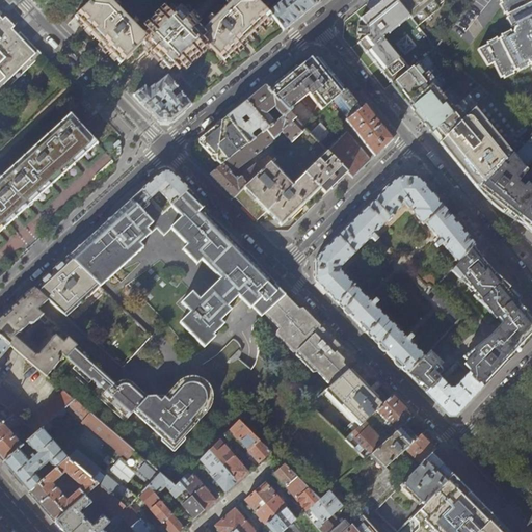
[(142,43),(170,71),(175,65),(180,71),(207,43),(224,60),(271,16),(256,0),(233,0),(203,29),(180,6),(176,10),(170,6),(143,33),(110,0),(91,0),(75,17),(97,40),(114,57),(121,64),(142,43)]
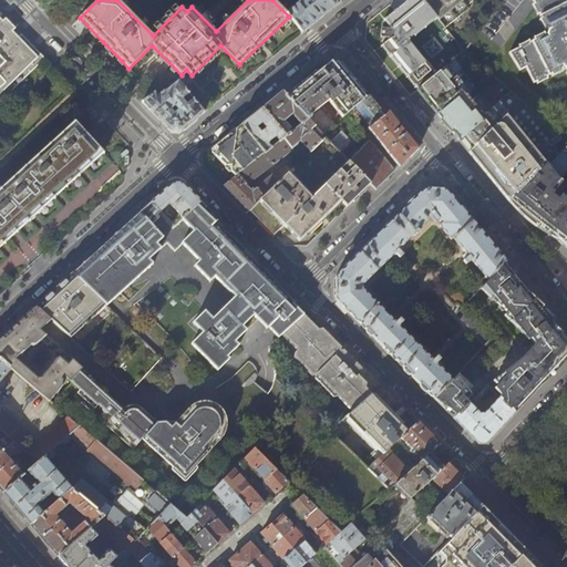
[(305,0),(289,16),(302,32),(318,20),(338,4),(333,0),(305,0)]
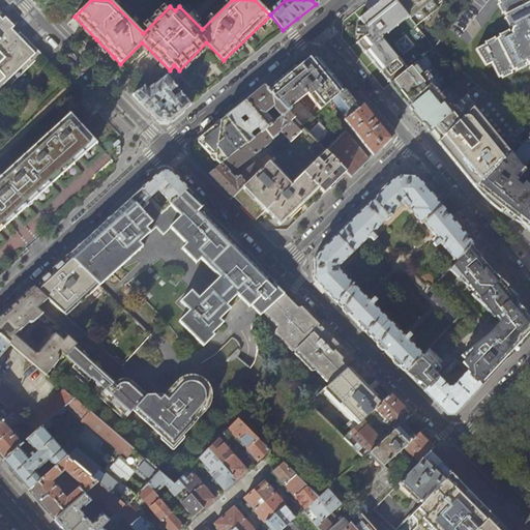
[(389,84),(408,68),(382,37),(409,16),(395,0),(381,0),(379,2),(369,9),(358,18),(364,27),(363,36),(364,36),(356,42),(362,51),(389,84)]
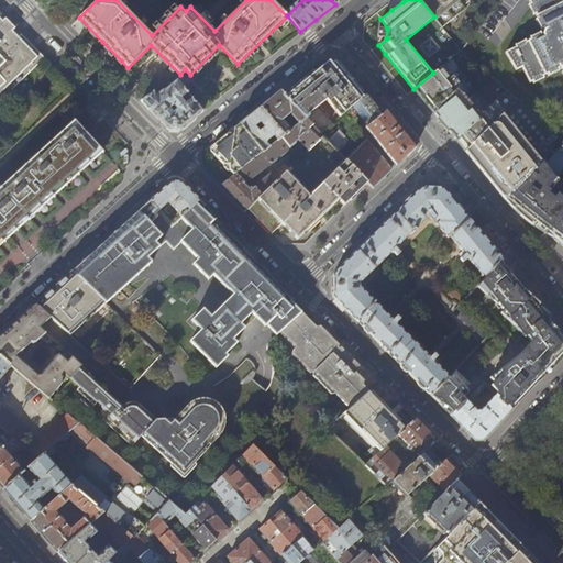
[(420,0),(434,17),(442,28),(466,8),(464,4),(470,0),(420,0)]
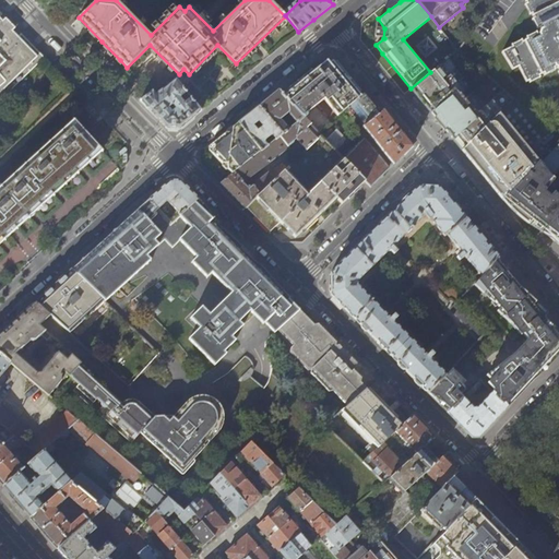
[(558,0),(525,0),(540,27),(539,34),(503,50),(514,69),(520,66),(527,81),(556,67),(558,67),(558,0)]
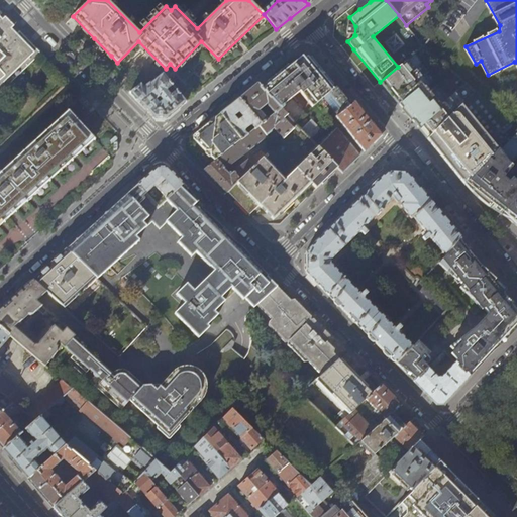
[(0,14),(2,13),(0,11),(0,92),(40,53),(19,30),(16,33),(11,28),(14,25),(9,20),(5,16),(2,19),(0,17),(0,14)]
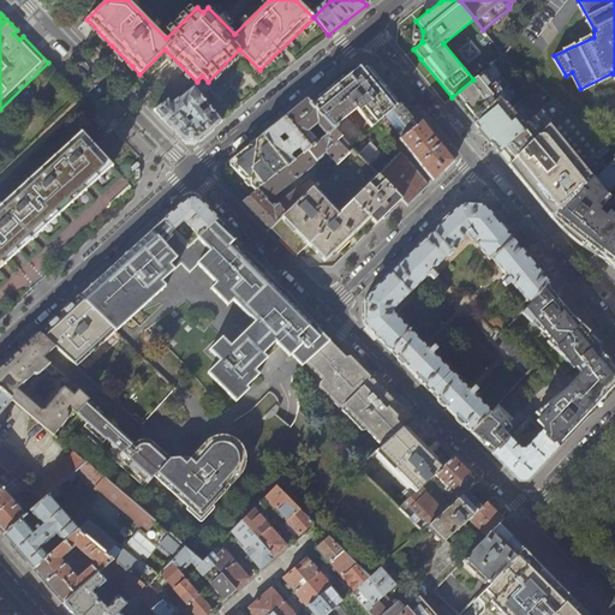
[(467,60),(479,54),(473,43),(461,51),(467,60)]
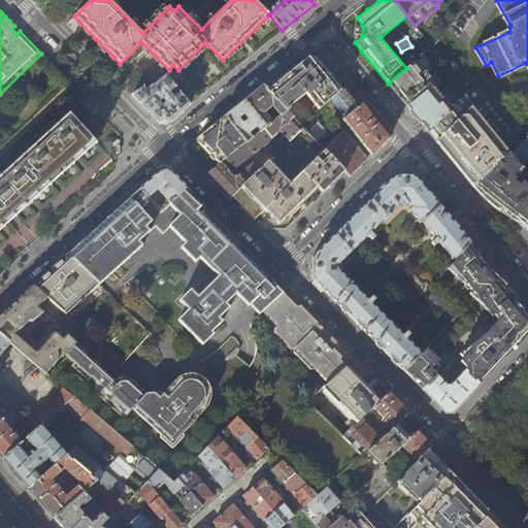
[(431,63),(424,54),(406,68),(388,84),(402,100),(426,129),(436,141),(486,93),(475,85),(449,107),(434,89),(436,86),(430,77),(434,73),(428,65),(431,63)]
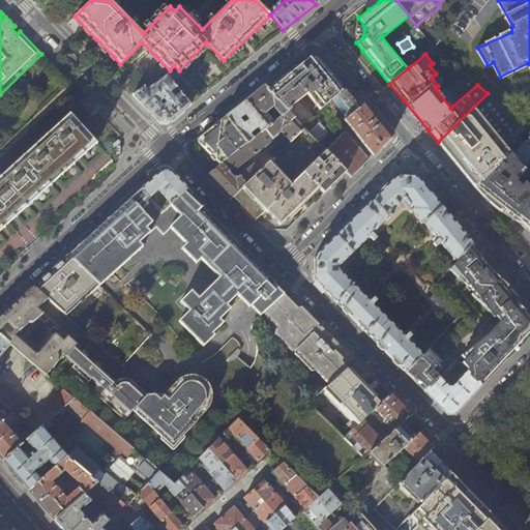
[(274,87),(269,91),(288,111),(294,117),(302,126),(312,118),(297,101),(304,96),(318,113),(330,100),(341,91),(325,70),(315,59),(313,61),(310,58),(295,70),(274,87)]
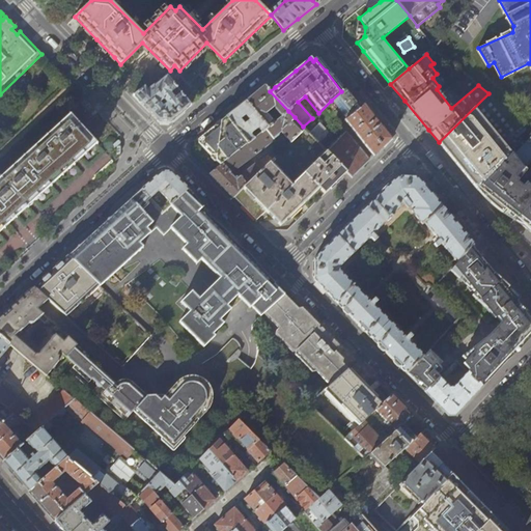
[(159,122),(169,122),(177,117),(191,106),(166,75),(154,85),(152,85),(147,90),(144,86),(135,95),(134,96),(140,103),(159,122)]
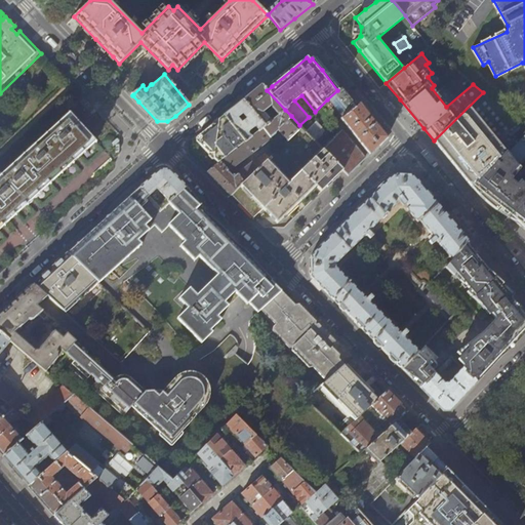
[(250,93),(243,101),(266,126),(271,121),(264,114),(263,113),(272,106),(272,107),(279,115),(285,110),(267,90),(261,85),(250,93)]
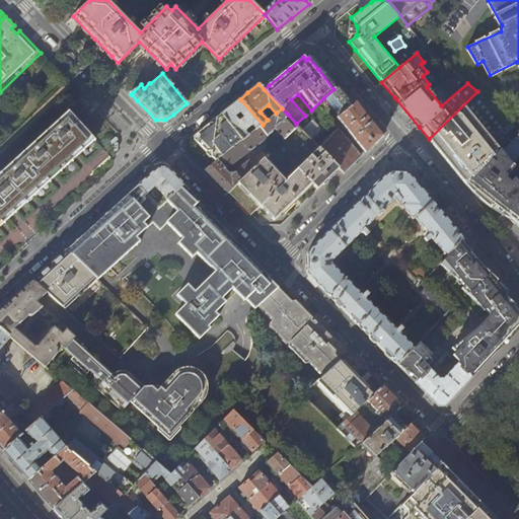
[(334,89),(323,98),(341,119),(353,106),(341,91),(337,86),(334,89)]
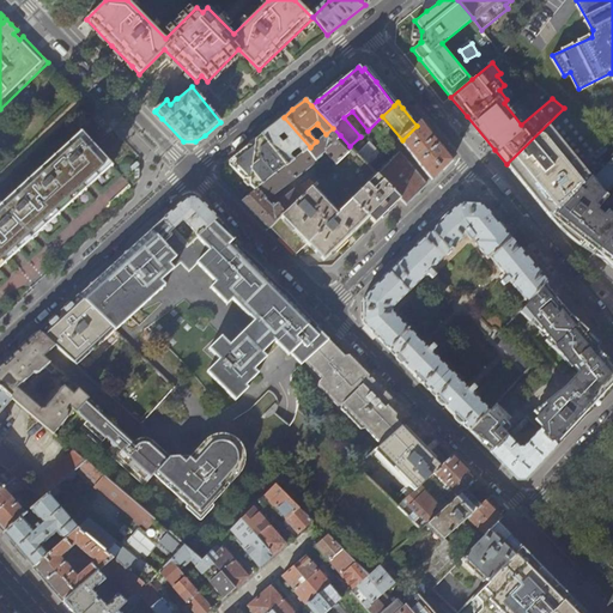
[(612,152),(612,150),(564,108),(507,164),(525,187),(551,218),(551,219),(612,152)]
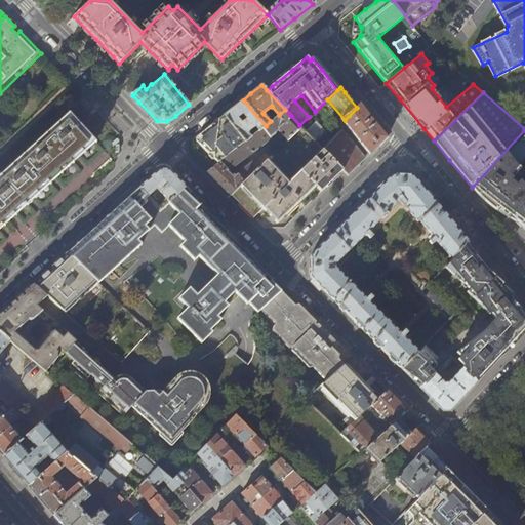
[(259,130),(266,126),(243,101),(233,108),(224,115),(245,142),(250,137),(248,134),(248,131),(254,127),(256,127),(259,130)]
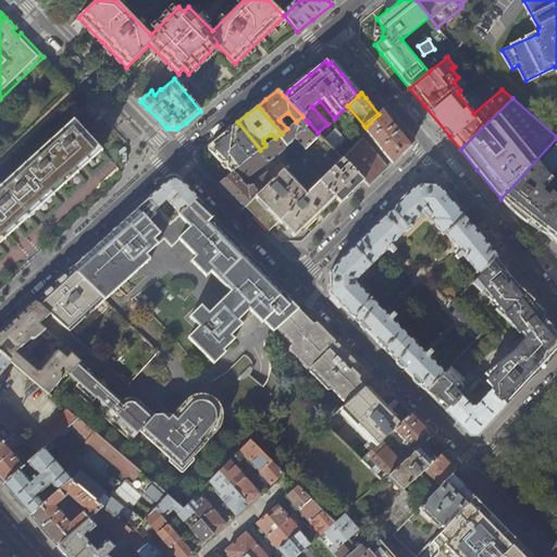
[(379,114),(366,127),(363,128),(393,164),(400,157),(410,147),(404,138),(388,119),(382,111),(379,114)]
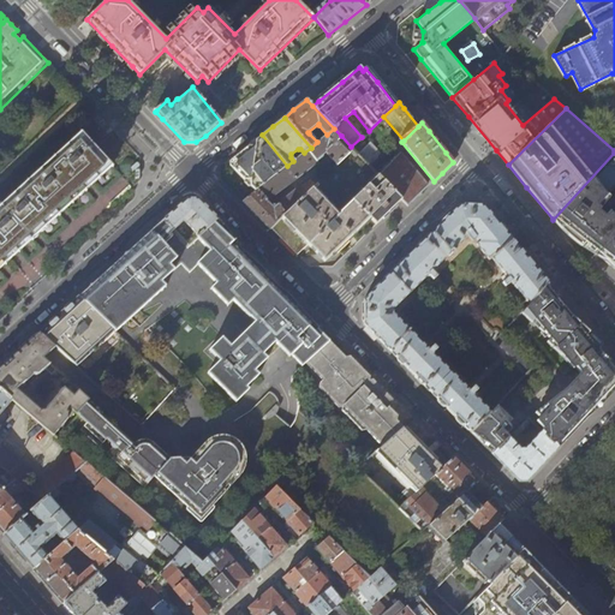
[(341,136),(334,129),(327,135),(317,142),(311,148),(304,153),(293,161),(287,166),(256,191),(255,193),(243,201),(270,228),(272,228),(322,179),(317,175),(310,180),(297,191),(297,190),(272,210),(266,203),(318,162),(317,161),(322,157),(322,156),(326,154),(336,166),(348,154),(336,142),(341,136)]
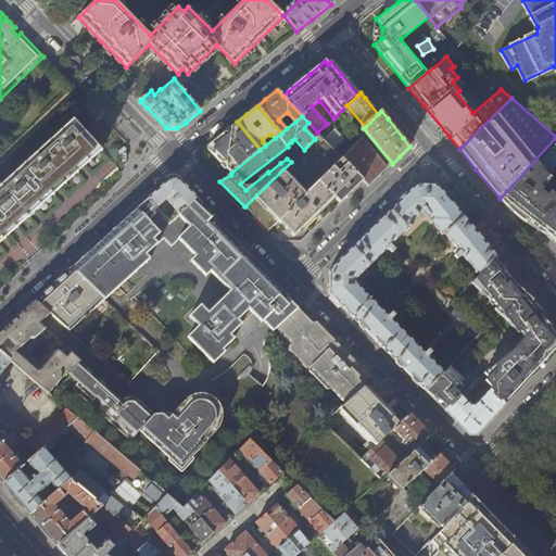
[(230,127),(205,148),(231,173),(260,150),(237,122),(230,127)]
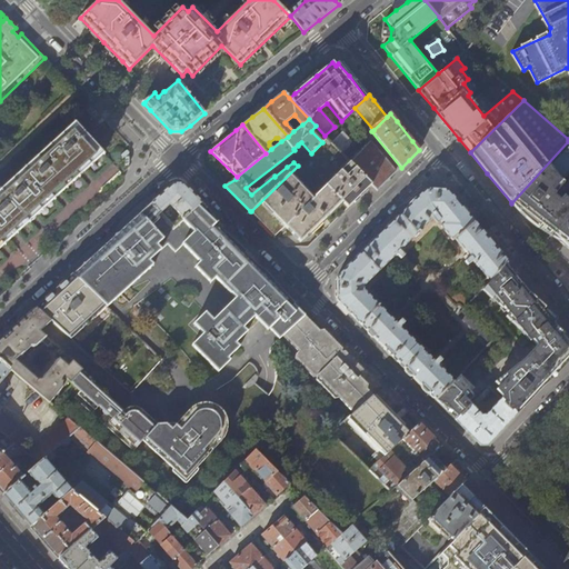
[(0,197),(0,242),(10,235),(31,215),(55,193),(73,176),(87,165),(98,155),(101,151),(85,132),(80,128),(78,126),(0,197)]
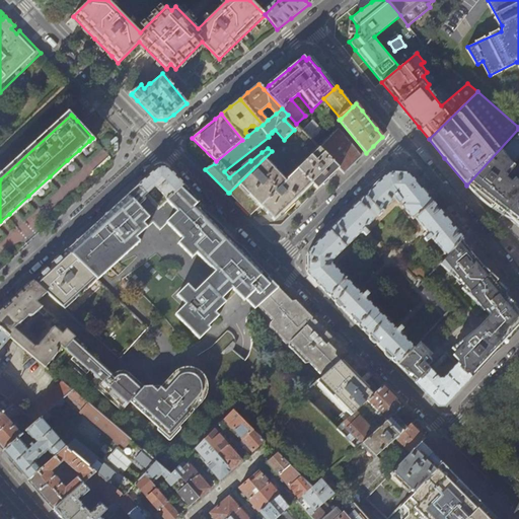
[(310,121),(302,129),(315,143),(324,134),(310,121)]
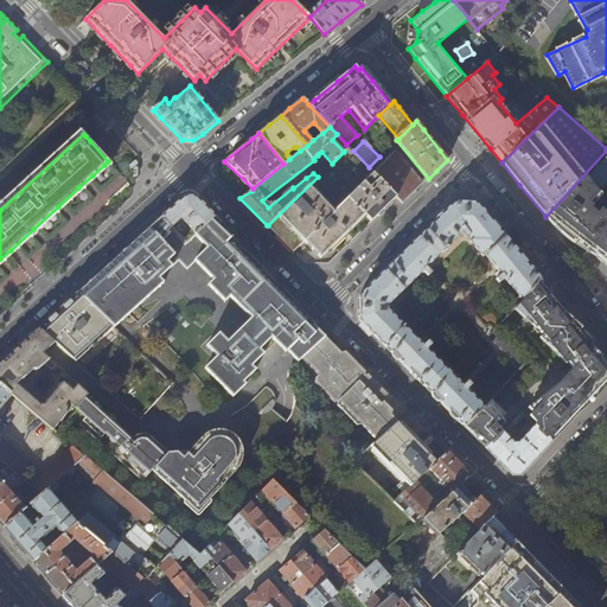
[(350,147),(344,152),(332,164),(323,173),(318,177),(268,225),(275,232),(294,251),(304,241),(349,199),(365,215),(371,222),(381,212),(396,197),(377,177),(369,167),(353,151),(350,147)]
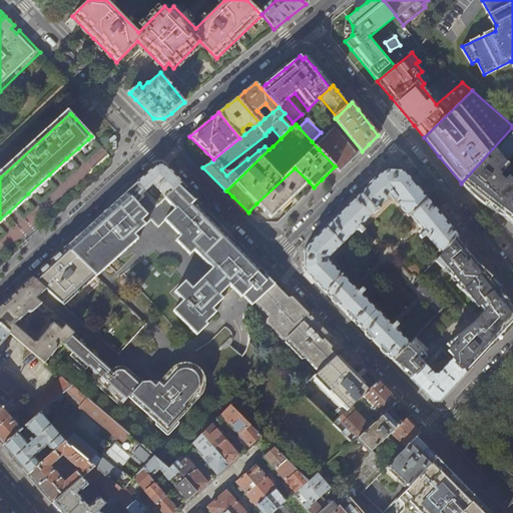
[(512,182),(506,177),(502,182),(497,178),(502,170),(500,168),(512,154),(512,127),(461,183),(483,200),(505,218),(512,223),(512,182)]
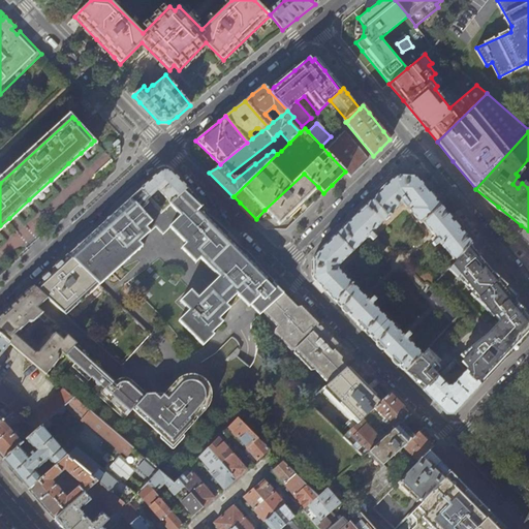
[(344,134),(329,154),(345,172),(351,177),(366,162),(344,134)]
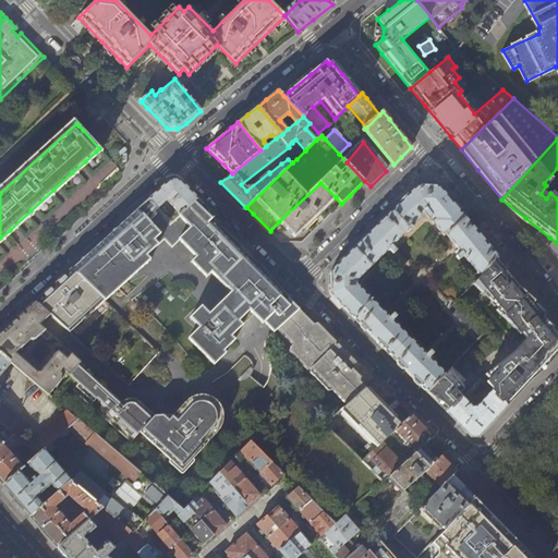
[(169,180),(148,199),(158,209),(156,210),(169,225),(171,222),(161,213),(166,208),(176,219),(198,198),(187,189),(180,181),(169,180)]
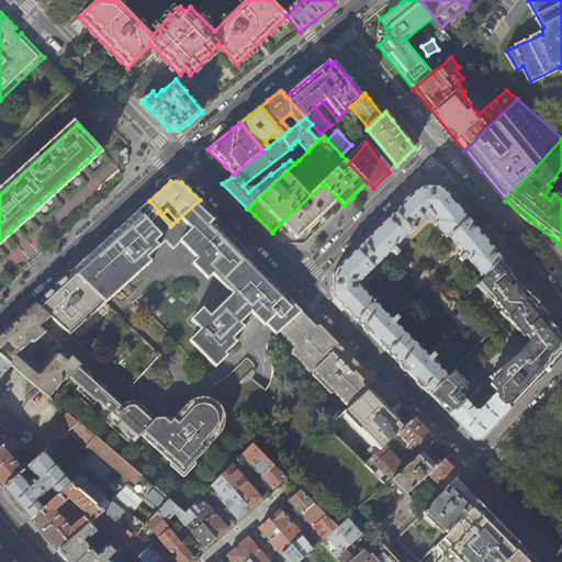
[(312,224),(338,199),(323,184),(281,223),(285,227),(295,237),(296,238),(312,224)]
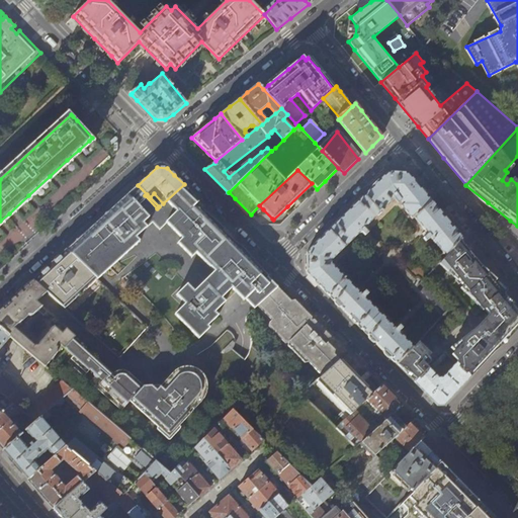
[(431,238),(446,256),(461,240),(409,176),(408,174),(387,173),(382,178),(368,192),(362,198),(338,222),(311,249),(307,252),(307,272),(310,276),(324,290),(326,292),(344,311),(356,323),(374,342),(397,364),(414,347),(402,335),(406,332),(403,330),(404,328),(402,325),(396,330),(368,303),(372,298),(369,295),(370,294),(367,291),(363,296),(336,268),(337,266),(333,263),(331,263),(331,260),(358,234),(361,238),(365,235),(366,236),(368,233),(364,228),(383,208),(385,210),(389,207),(386,205),(395,197),(399,198),(404,204),(401,206),(412,221),(415,218),(426,231),(422,234),(425,237),(423,239),(426,242),(431,238)]
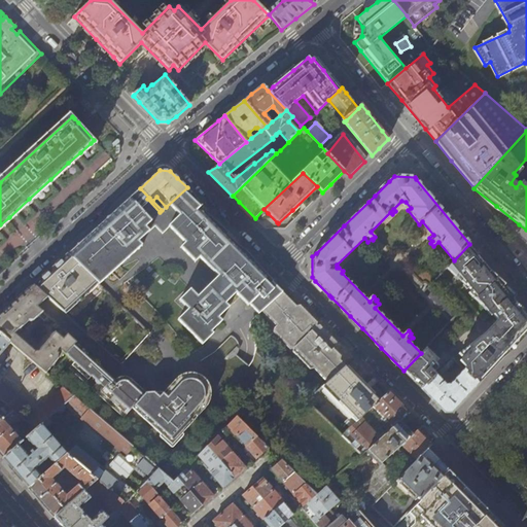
[(95,231),(67,254),(98,284),(99,285),(143,245),(139,242),(156,226),(163,234),(171,226),(186,243),(182,247),(197,261),(201,257),(215,272),(216,271),(220,275),(199,295),(191,288),(180,299),(189,308),(179,319),(204,344),(215,332),(213,331),(223,320),(220,317),(231,306),(227,303),(238,292),(250,305),(251,304),(260,313),(262,311),(283,292),(284,292),(273,281),(274,280),(268,275),(261,267),(260,266),(256,260),(248,251),(239,244),(227,235),(230,233),(211,216),(201,207),(202,206),(192,195),(187,187),(166,207),(162,210),(160,212),(147,199),(149,198),(140,188),(113,213),(101,224),(95,231)]
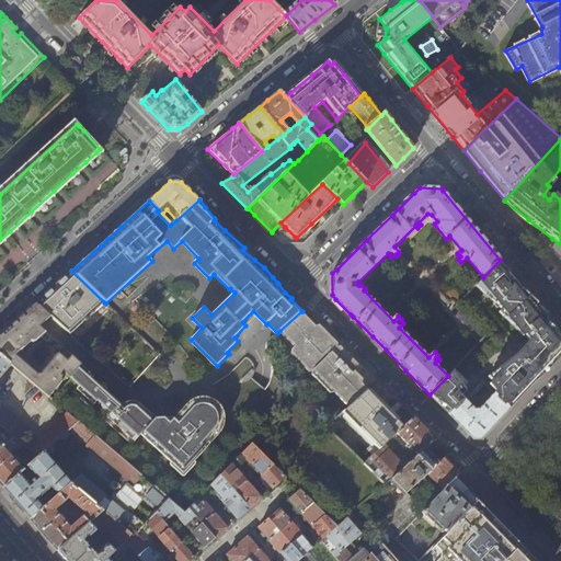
[(523,395),(541,375),(559,355),(560,353),(560,333),(544,312),(530,297),(511,272),(500,260),(483,277),(474,286),(482,293),(481,295),(481,299),(482,301),(482,304),(485,306),(493,299),(514,324),(515,322),(533,344),(523,352),(511,364),(507,361),(482,382),(494,393),(510,409),(517,401),(518,399),(523,395)]
